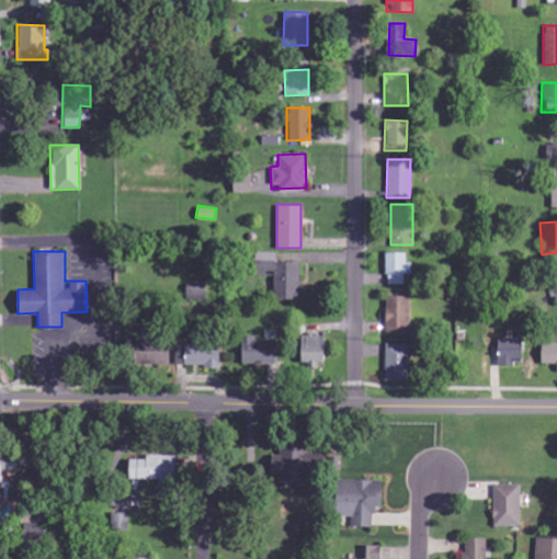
[(298,261),(273,261),(274,252),(260,251),(259,274),(272,275),(271,298),(298,298),(298,261)]
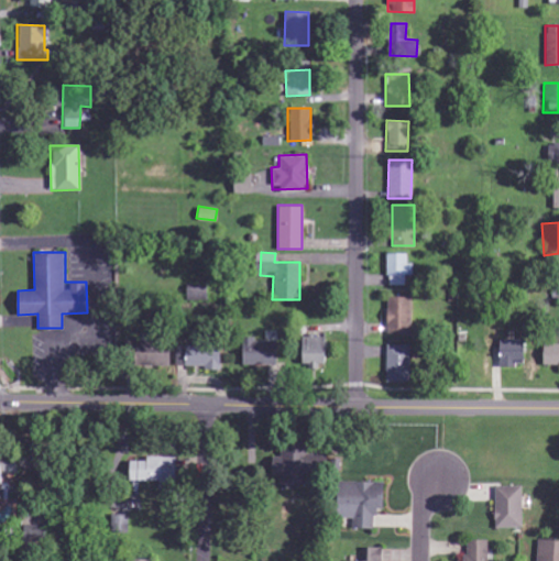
[(406,252),(386,252),(385,284),(403,284),(404,274),(412,274),(412,263),(405,262),(406,252)]
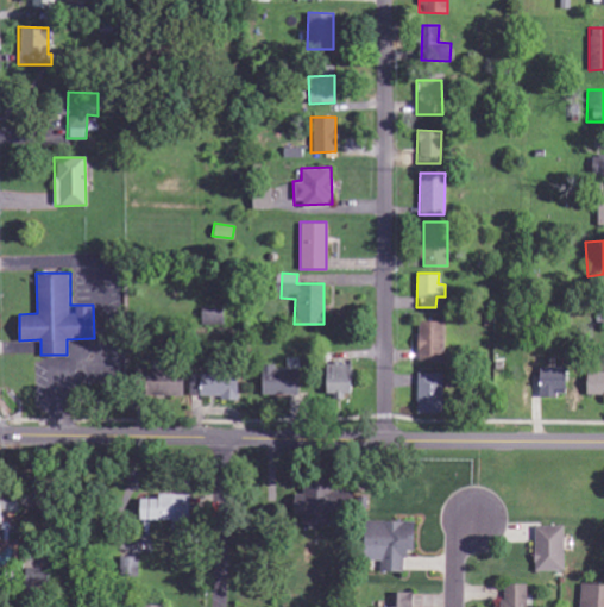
[(201,323),(222,324),(222,310),(201,308),(201,323)]
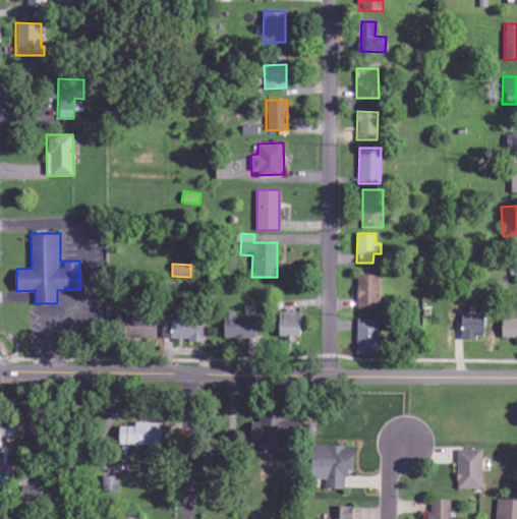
[(357,307),(380,307),(379,274),(356,275),(357,307)]
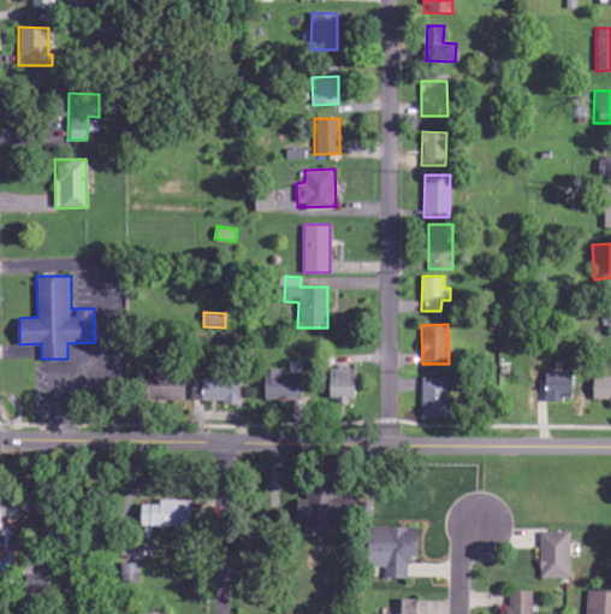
[(330,397),(357,399),(357,367),(331,367),(330,397)]
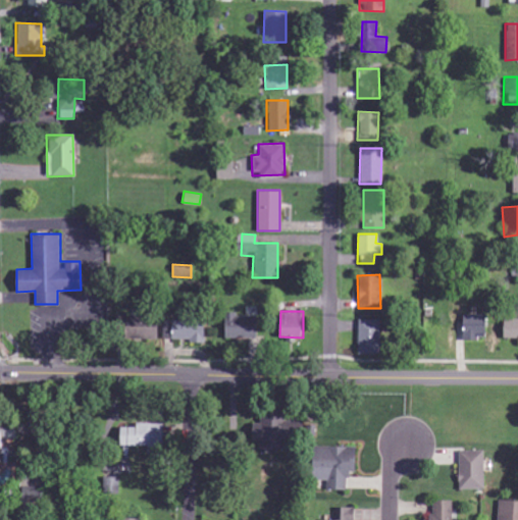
[(156,338),(156,315),(115,314),(115,336),(156,338)]
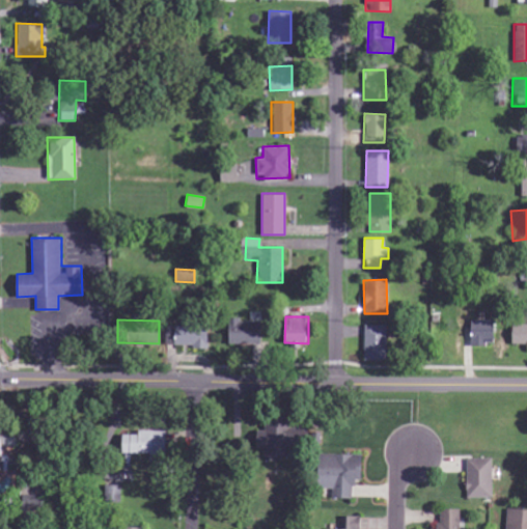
[(261,321),(229,319),(228,342),(260,343),(261,321)]
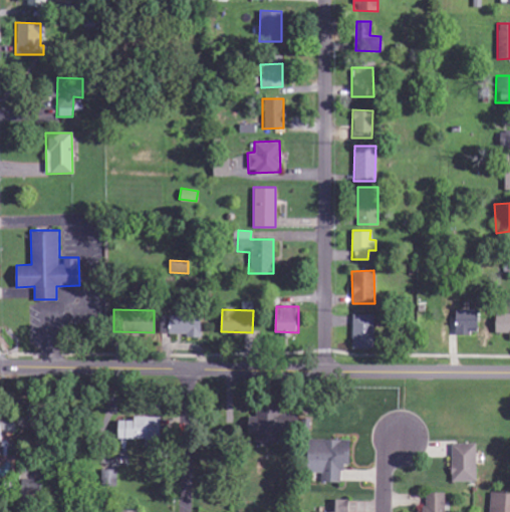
[(455,333),(477,332),(477,309),(454,309),(455,333)]
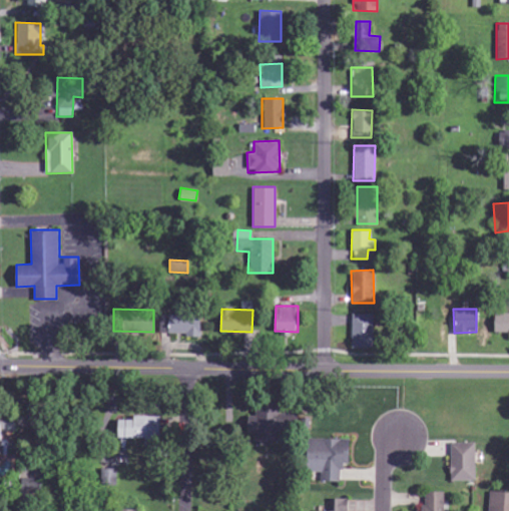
[(351,348),(372,348),(373,314),(352,313),(351,348)]
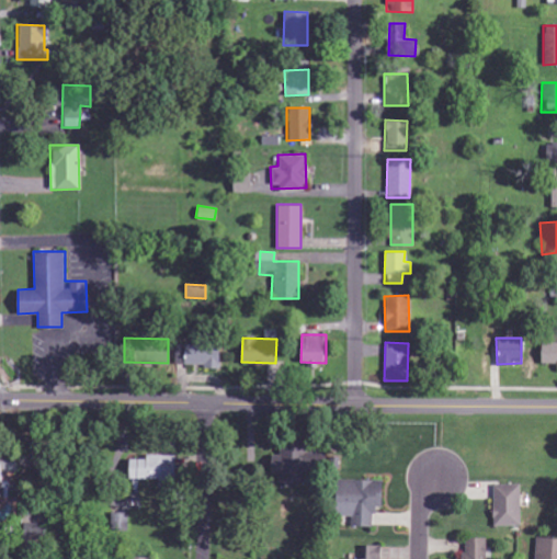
[(219,344),(173,343),(173,364),(218,365),(219,344)]
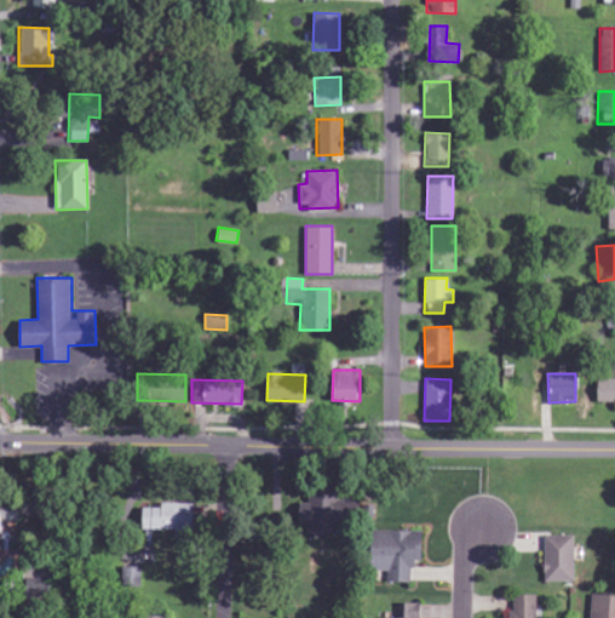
[(311,531),(360,534),(362,501),(335,498),(335,493),(309,491),(308,502),(302,502),(299,521),(311,522),(311,531)]
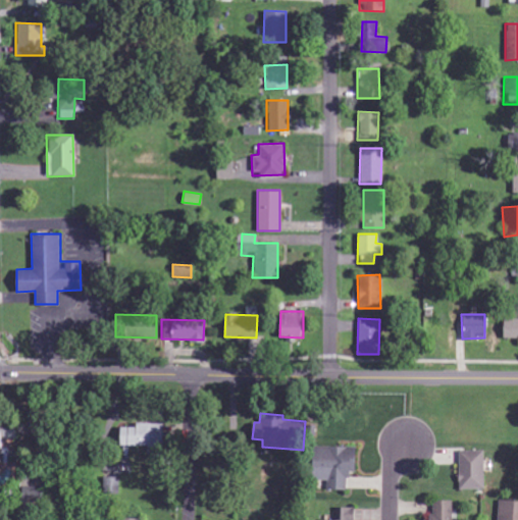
[(0,448),(2,448),(2,437),(15,437),(15,421),(0,420),(0,448)]
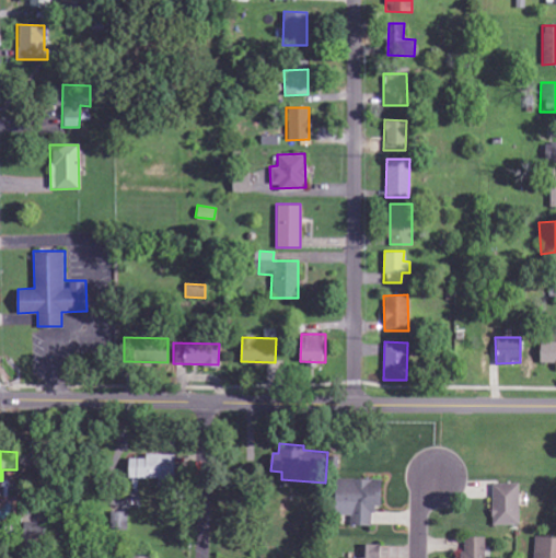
[(155,477),(155,481),(173,481),(173,453),(143,453),(143,457),(128,457),(128,477),(155,477)]
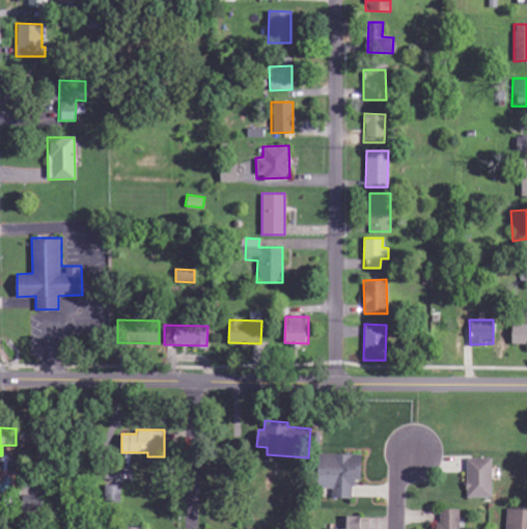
[(331,497),(352,497),(353,479),(362,479),(362,454),(322,453),(321,488),(331,489),(331,497)]
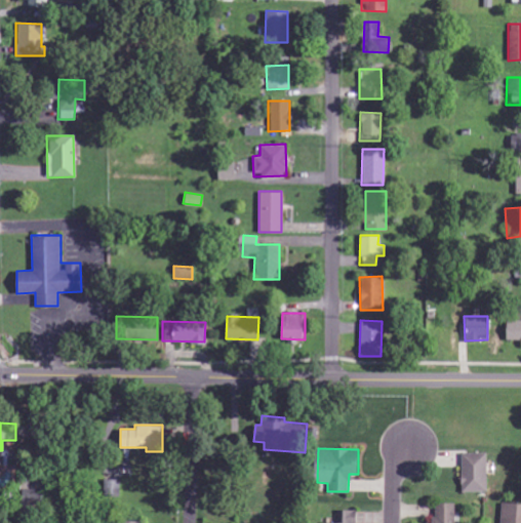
[(488,458),(477,457),(478,453),(464,453),(463,489),(486,490),(488,458)]
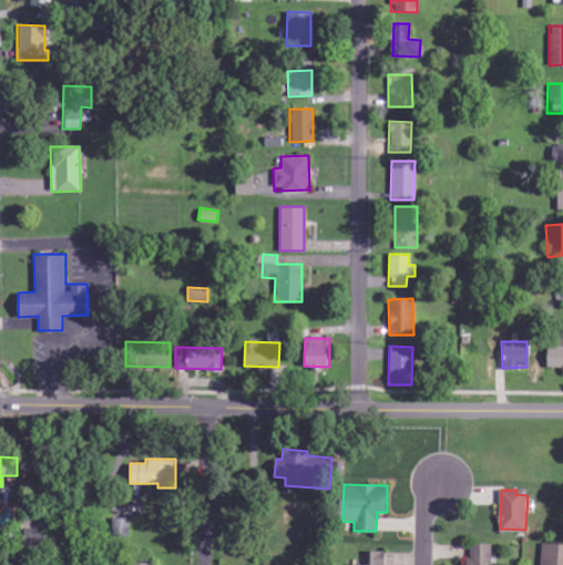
[(106,536),(125,537),(126,517),(108,516),(106,536)]
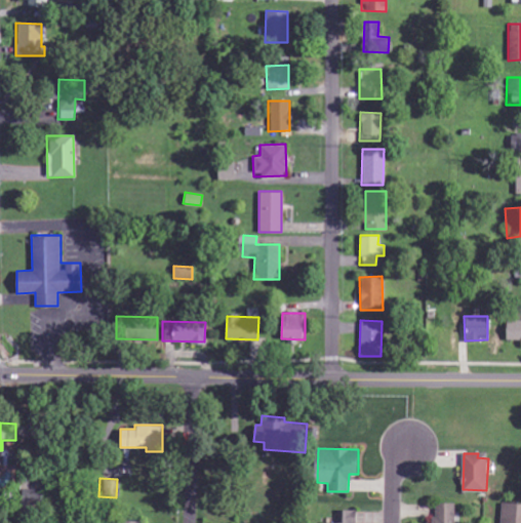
[(425,522),(454,522),(454,503),(433,503),(433,522),(426,522),(425,522)]
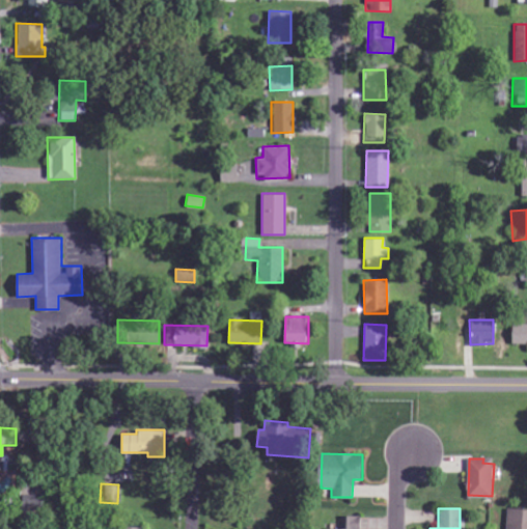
[(526,528),(526,508),(504,508),(503,528),(526,528)]
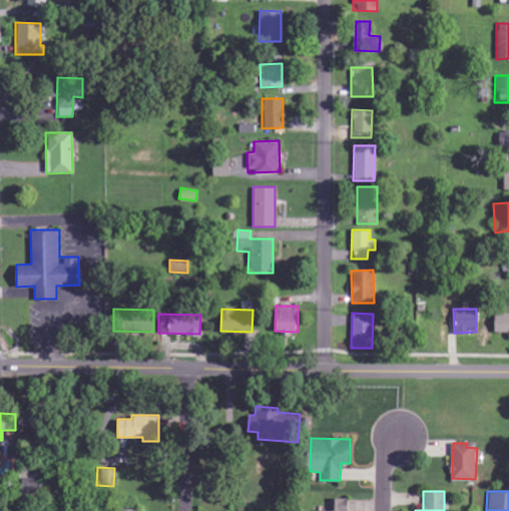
[(347,510),(348,498),(329,497),(329,510),(315,510),(347,510)]
